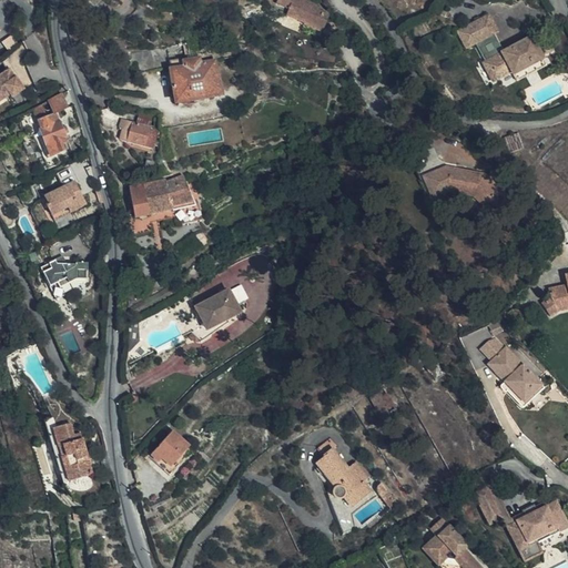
[(322,8),(303,0),(281,0),(280,3),(292,9),(290,16),(308,23),(307,26),(326,32),(333,17),(321,12),(322,8)]
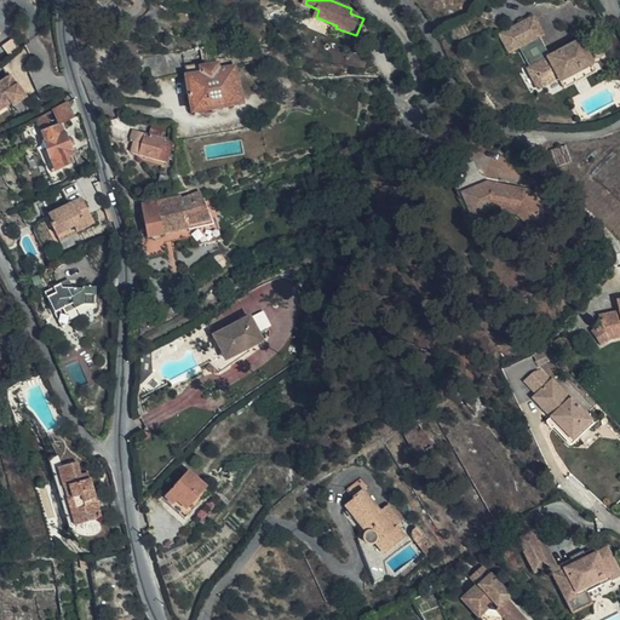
[(518,49),(538,36),(544,33),(534,16),(499,35),(510,53),(518,49)]
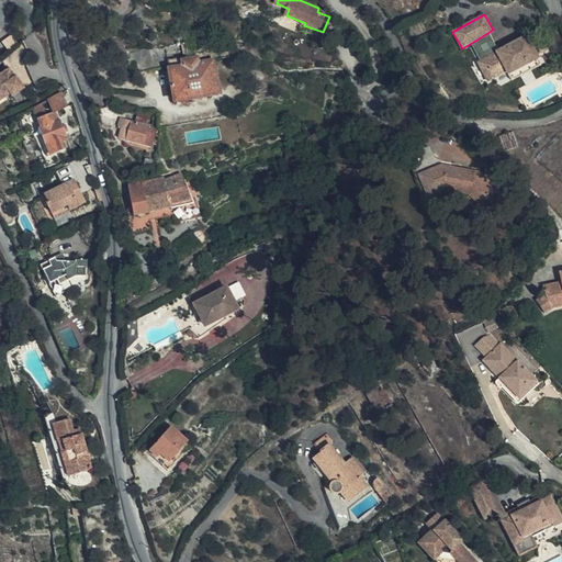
[(497,51),(487,33),(470,44),(480,62),(497,51)]
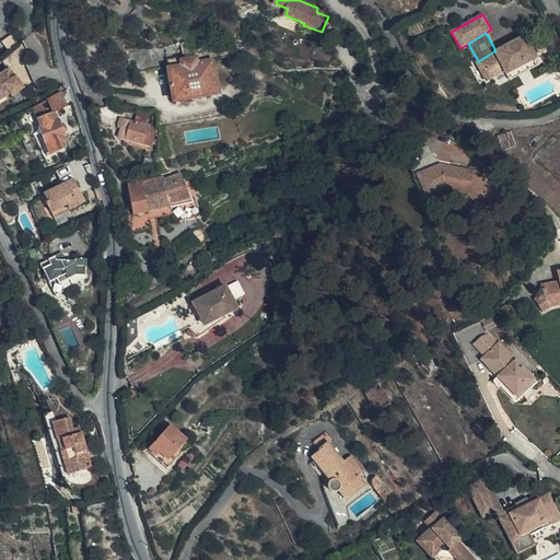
[(505,46),(496,50),(478,61),(476,62),(486,80),(504,69),(506,72),(534,57),(533,54),(545,47),(538,35),(525,42),(522,36),(512,42),(514,45),(506,49),(505,46)]
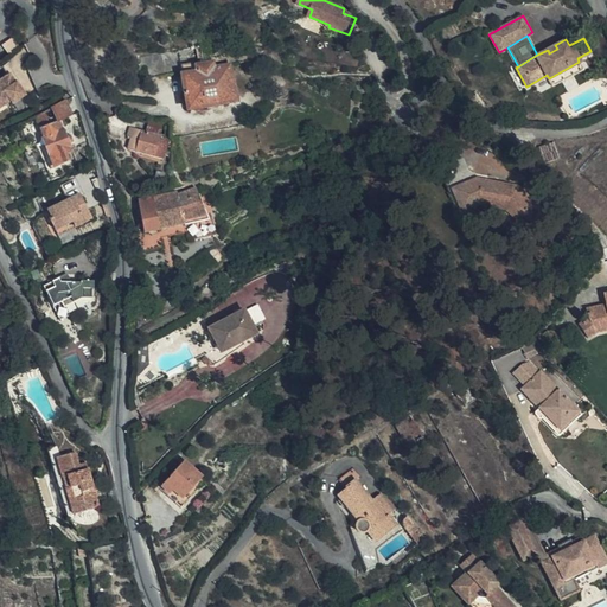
[(198,51),(180,55),(185,74),(192,110),(240,101),(227,42),(197,48),(198,51)]
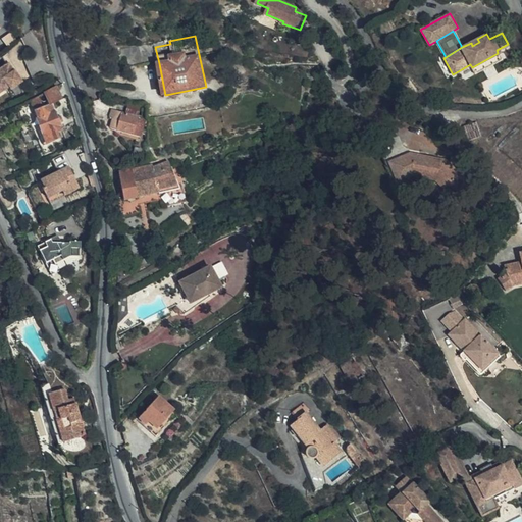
[(159,63),(155,47),(155,45),(121,52),(123,60),(128,59),(131,69),(159,63)]
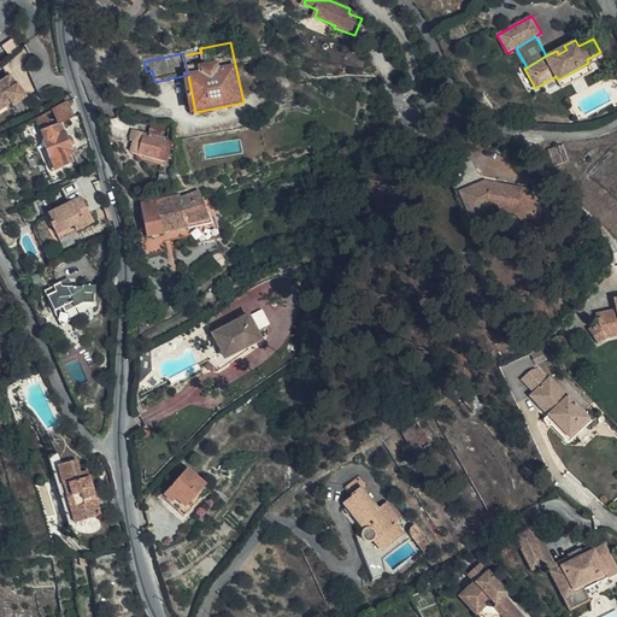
[(592,69),(588,63),(558,80),(562,87),(592,69)]
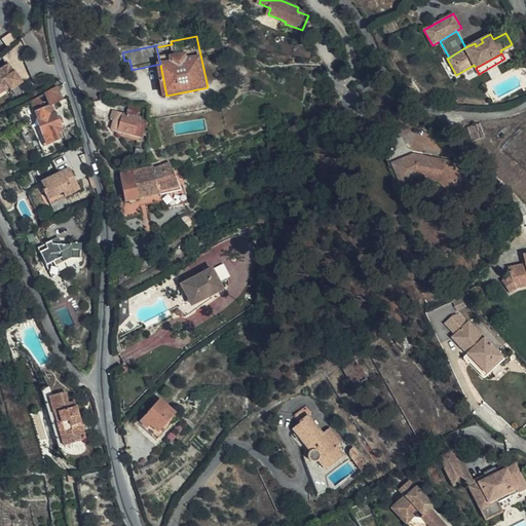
[(12,71),(8,66),(0,70),(0,95),(9,88),(10,91),(22,83),(14,73),(13,73),(11,75),(9,72),(12,71)]
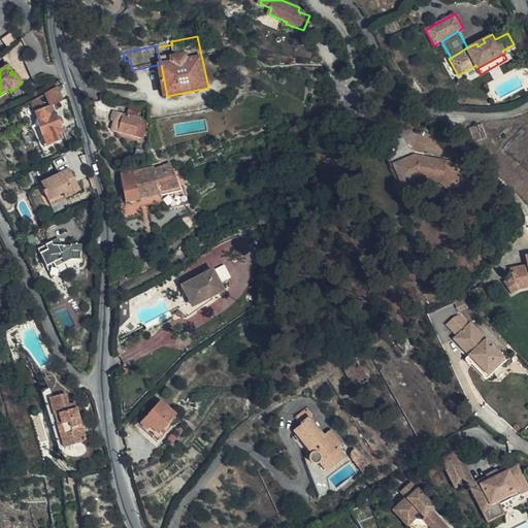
[(369,81),(357,92),(366,102),(378,92),(369,81)]
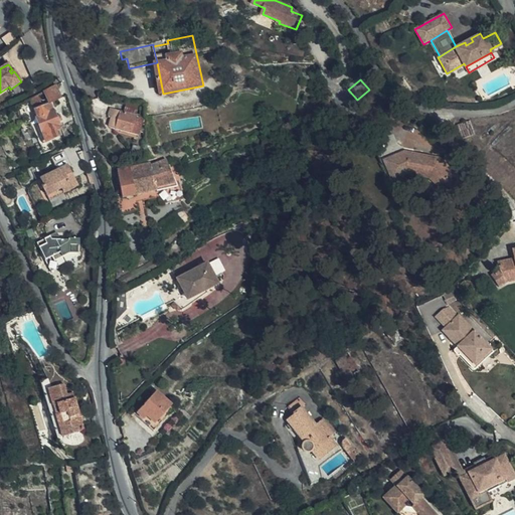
[(61,99),(55,87),(43,93),(49,106),(61,99)]
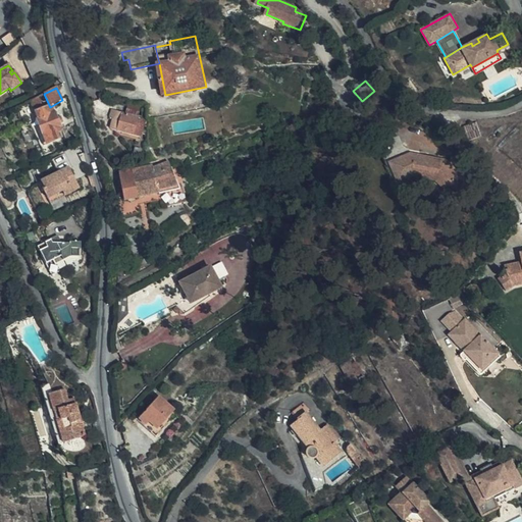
[(36,98),(29,102),(32,109),(39,105),(36,98)]
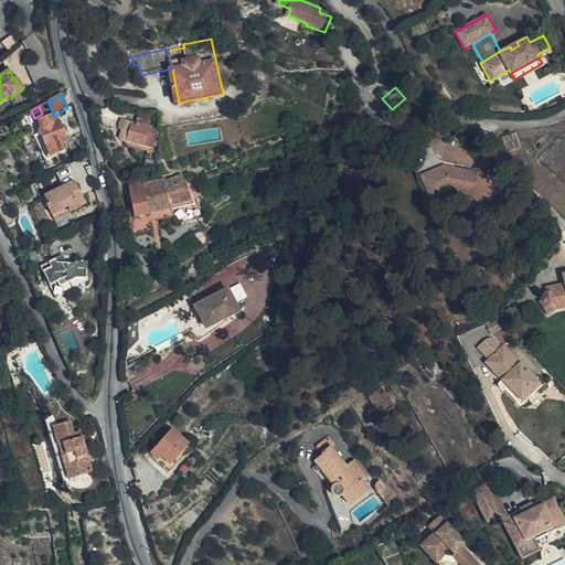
[(64,139),(63,137),(61,131),(54,116),(38,124),(41,131),(39,132),(41,138),(46,150),(43,151),(46,160),(63,153),(60,147),(64,145),(63,140),(64,139)]
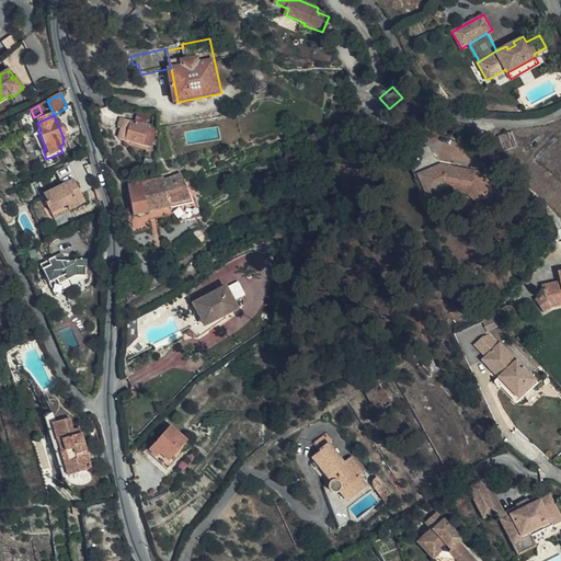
[(126,137),(128,124),(121,123),(118,136),(126,137)]
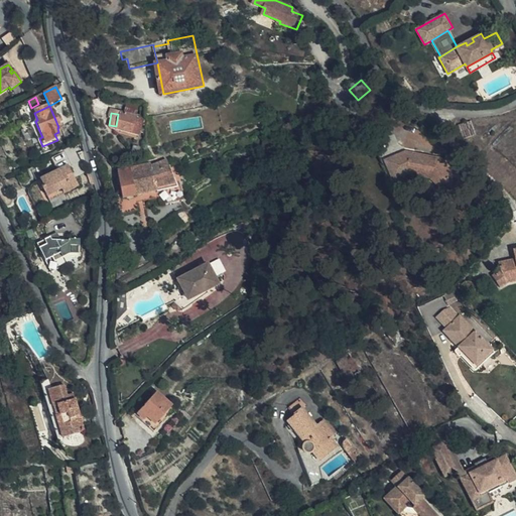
[(141,119),(118,114),(116,126),(115,131),(132,136),(132,134),(138,136),(141,119)]
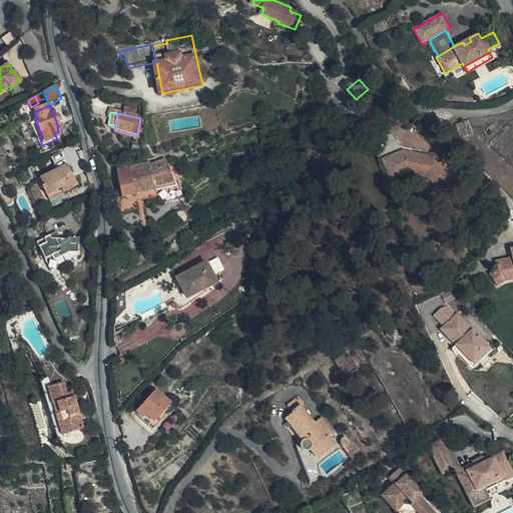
[(471,132),(466,120),(453,124),(457,137),(471,132)]
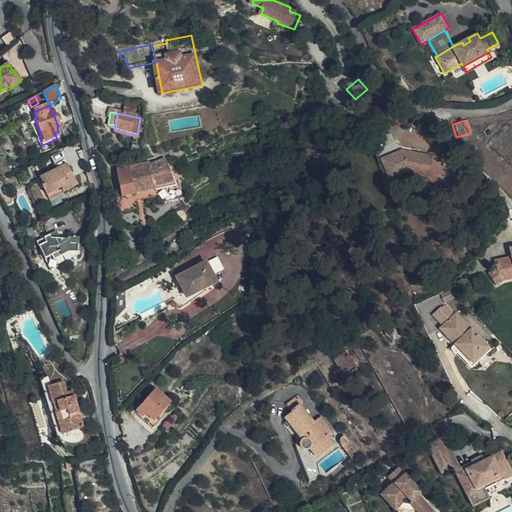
[(511,122),(476,162),(495,180),(511,161),(511,122)]
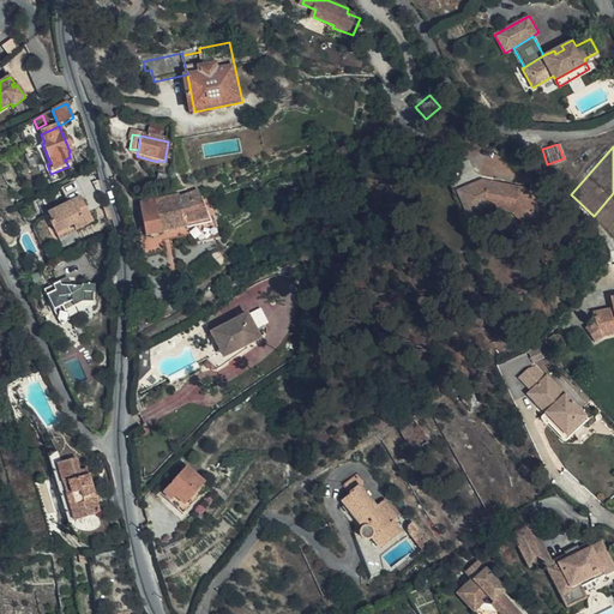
[(445,188),(453,184),(446,170),(433,176),(455,222),(476,210),(471,202),(456,210),(445,188)]
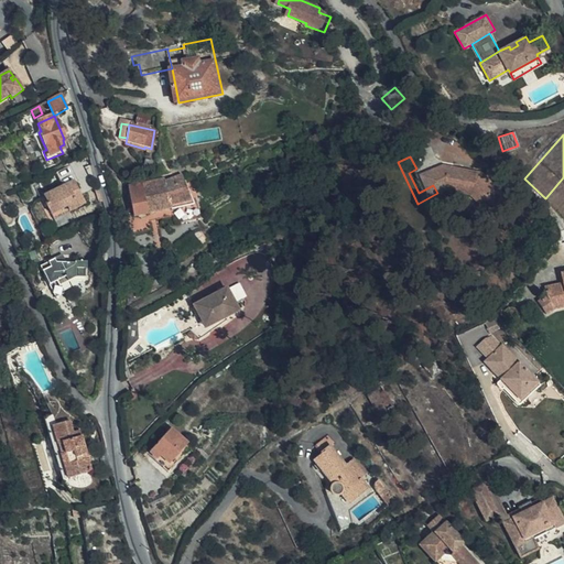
[(432,161),(416,169),(409,173),(419,193),(433,185),(459,188),(472,199),(486,181),(468,166),(432,161)]
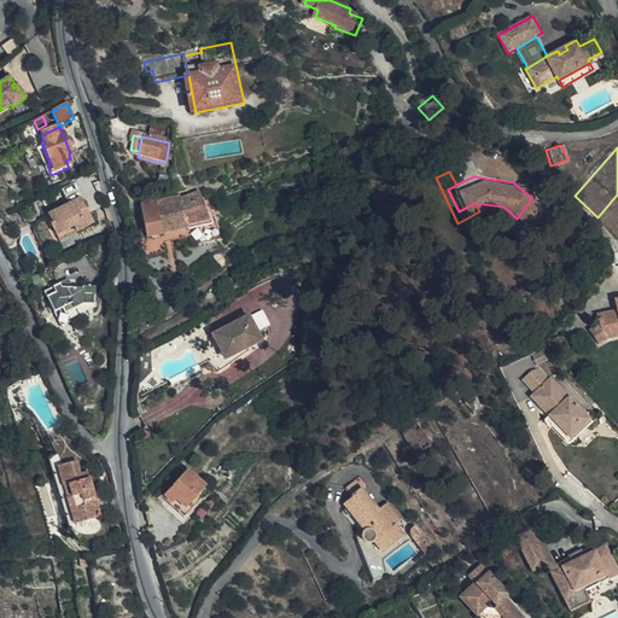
[(170,196),(172,181),(161,181),(159,196),(170,196)]
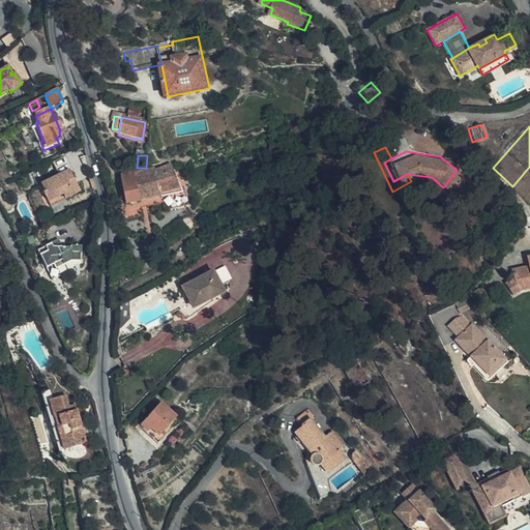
[(177,182),(176,175),(174,167),(153,173),(153,171),(119,178),(125,205),(160,198),(157,186),(177,182)]
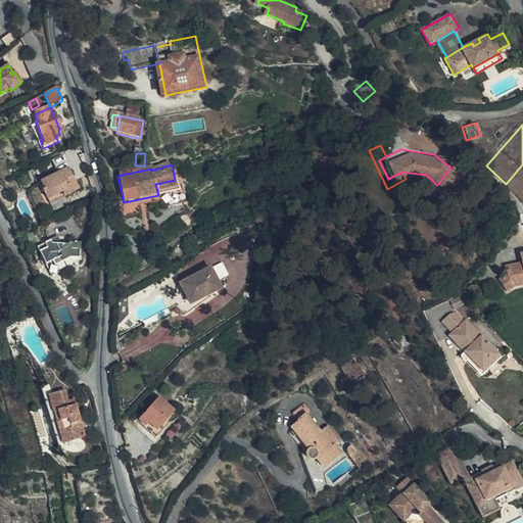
[(458,174),(450,168),(437,185),(444,190),(458,174)]
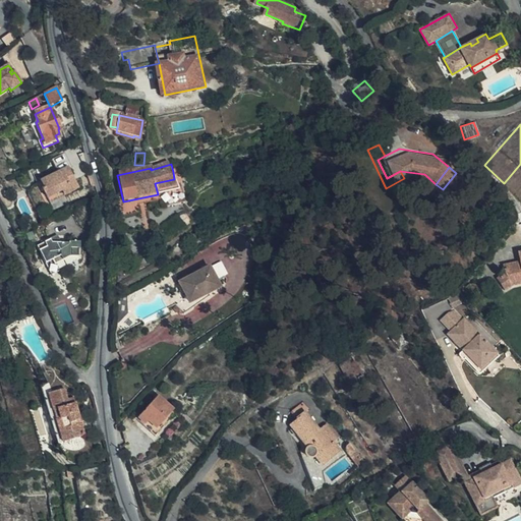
[(55,193),(57,197),(66,192),(60,180),(66,176),(63,170),(37,183),(41,191),(38,192),(41,199),(55,193)]
